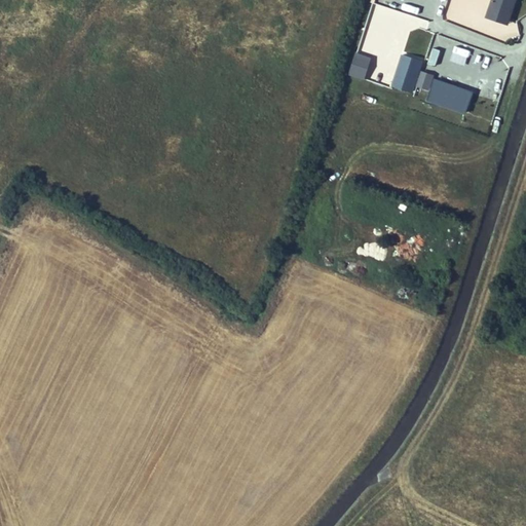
[(449,0),(444,20),(467,26),(471,11),(483,14),(487,0),(449,0)]
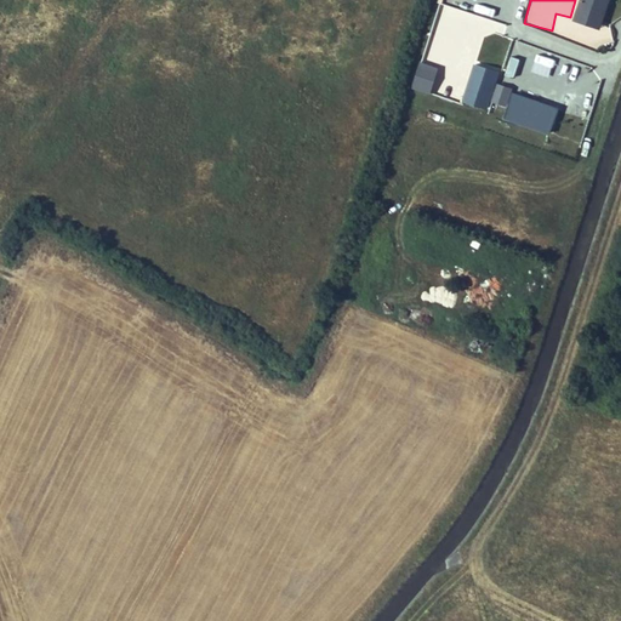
[(599,30),(609,0),(579,0),(571,21),(599,30)]
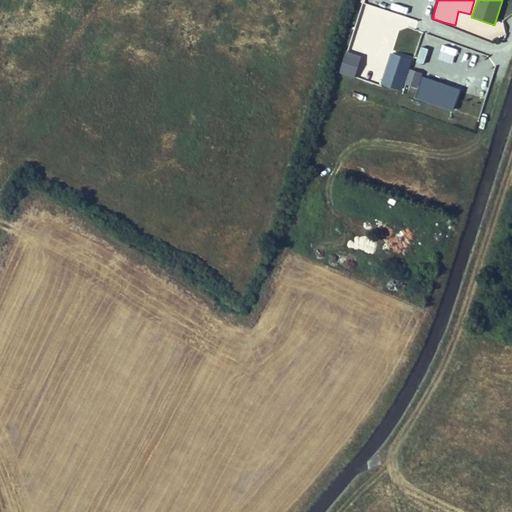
[(415,30),(418,20),(366,4),(356,38),(368,42),(368,41),(393,48),(400,25),(415,30)]
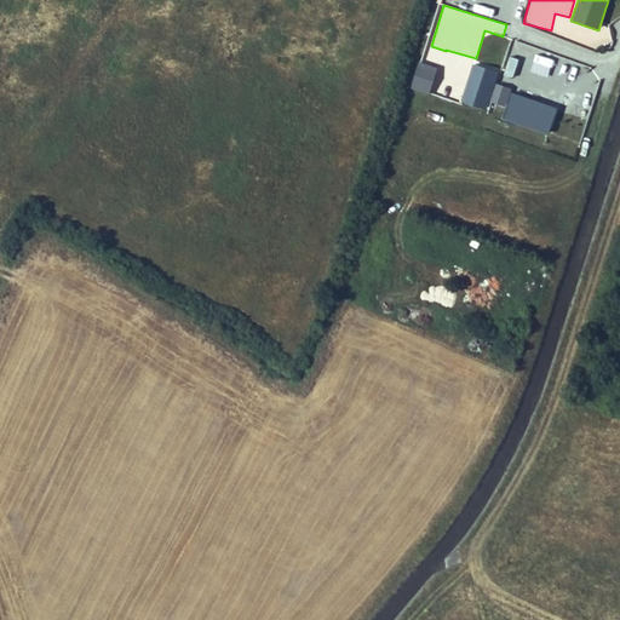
[(418,61),(408,89),(429,96),(438,68),(418,61)]
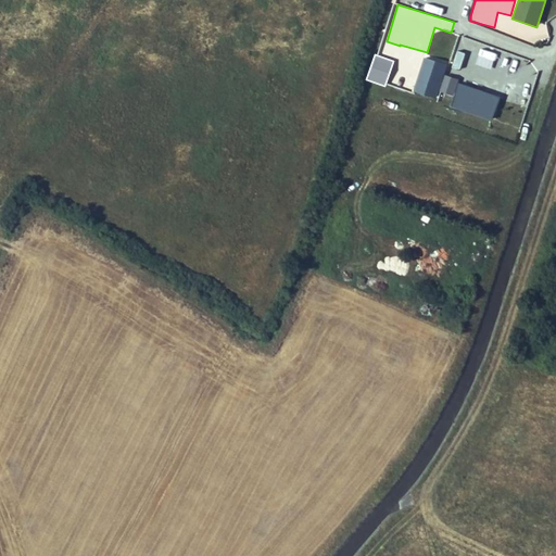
[(440,93),(455,95),(458,78),(443,76),(440,93)]
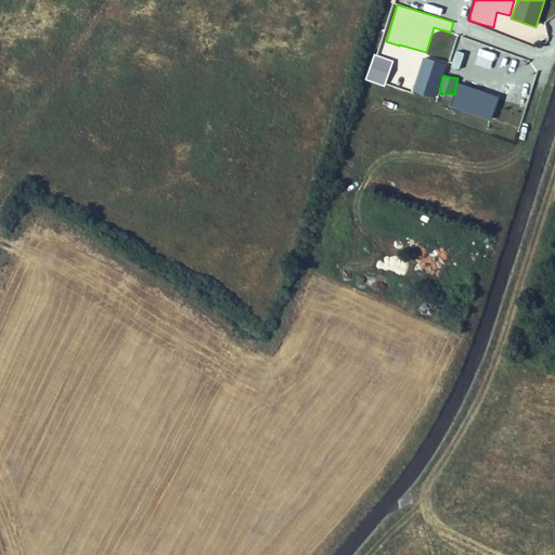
[(450,108),(482,118),(486,105),(490,94),(459,85),(454,98),(453,98),(450,108)]
